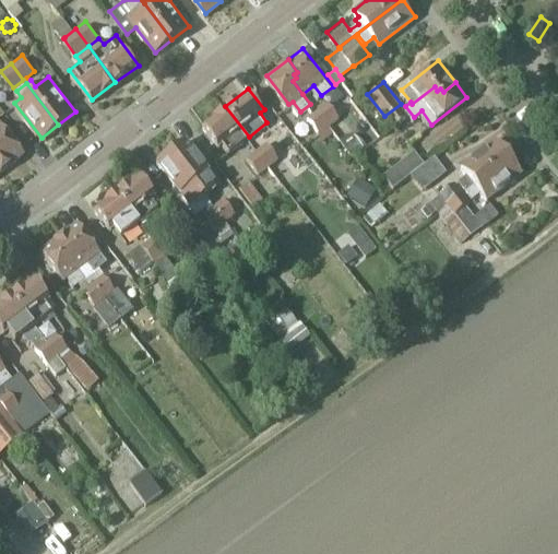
[(328,101),(318,108),(330,124),(341,116),(328,101)]
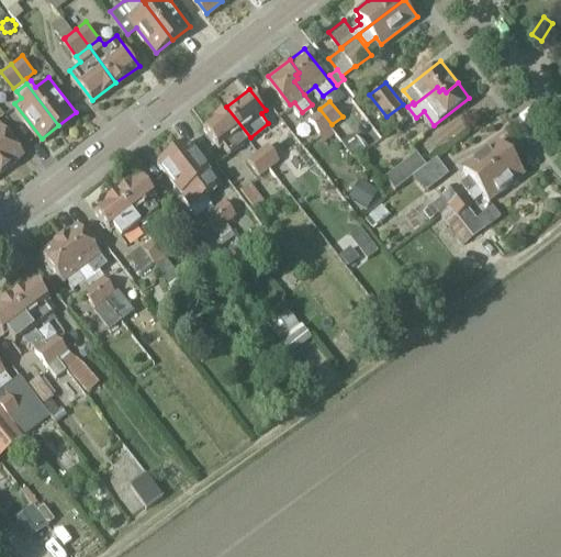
[(411,114),(403,104),(386,117),(394,126),(411,114)]
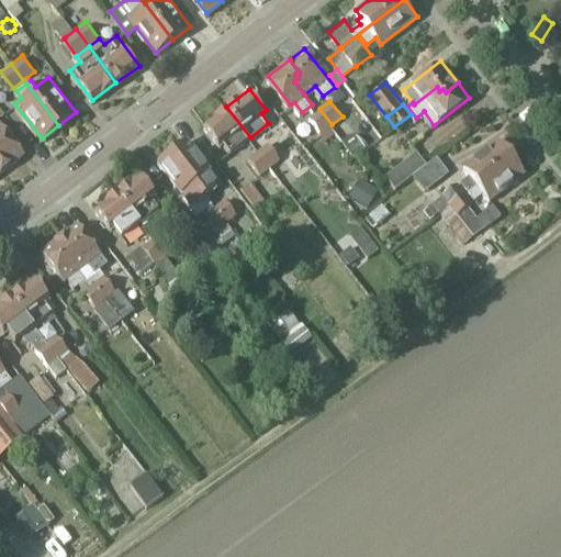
[(250,137),(226,107),(204,124),(220,145),(224,142),(232,152),(250,137)]
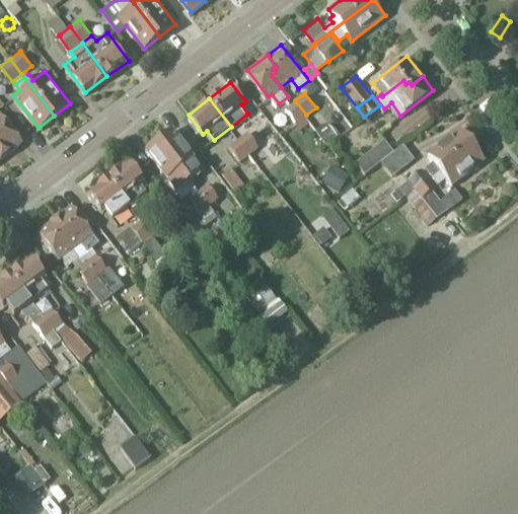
[(306,115),(295,100),(286,107),(297,122),(306,115)]
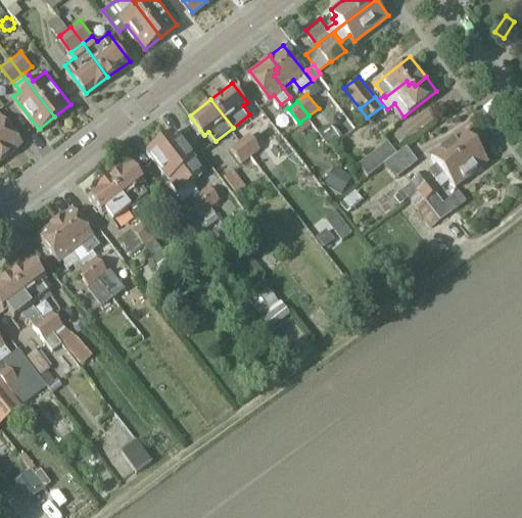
[(0,111),(0,150),(4,156),(22,142),(0,111)]
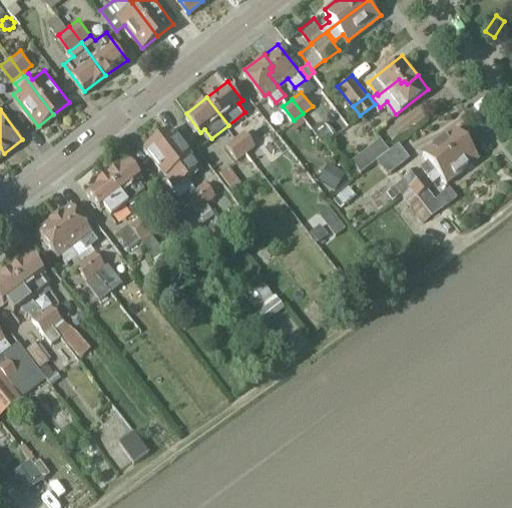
[(332,124),(329,122),(323,120),(318,122),(312,126),(323,141),(325,140),(334,134),(338,131),(332,124)]
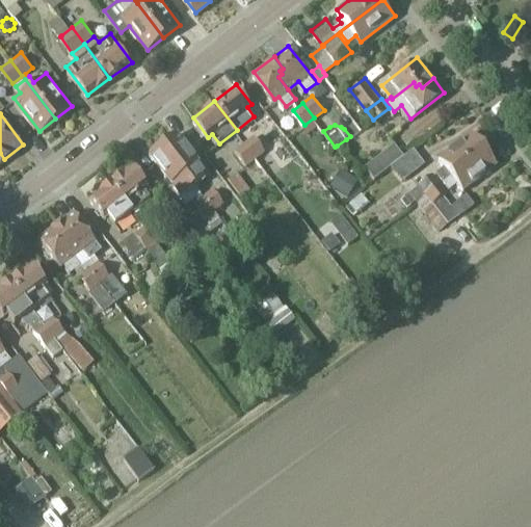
[(444,179),(485,147),(473,130),(441,155),(448,164),(439,172),(444,179)]
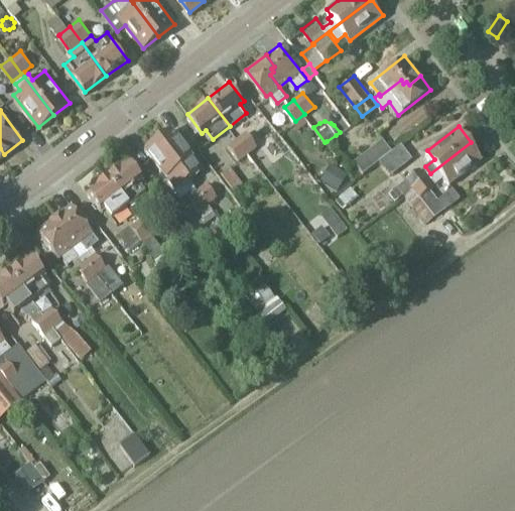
[(158,137),(188,176),(202,166),(171,127),(158,137)]
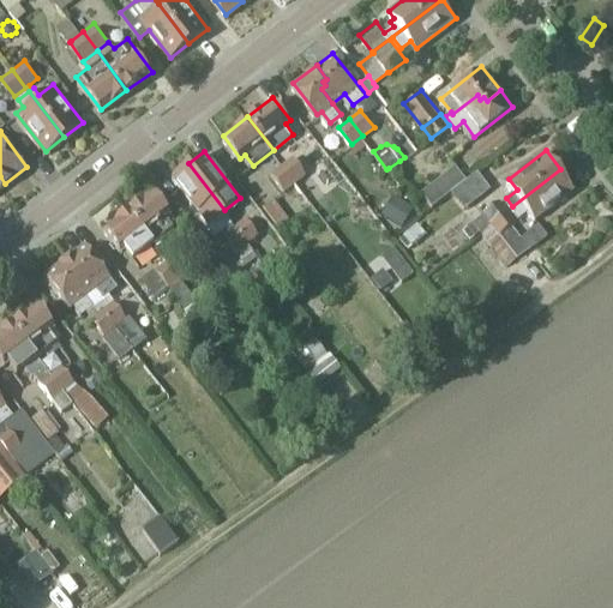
[(294,154),(282,162),(295,180),(295,179),(306,172),(294,154)]
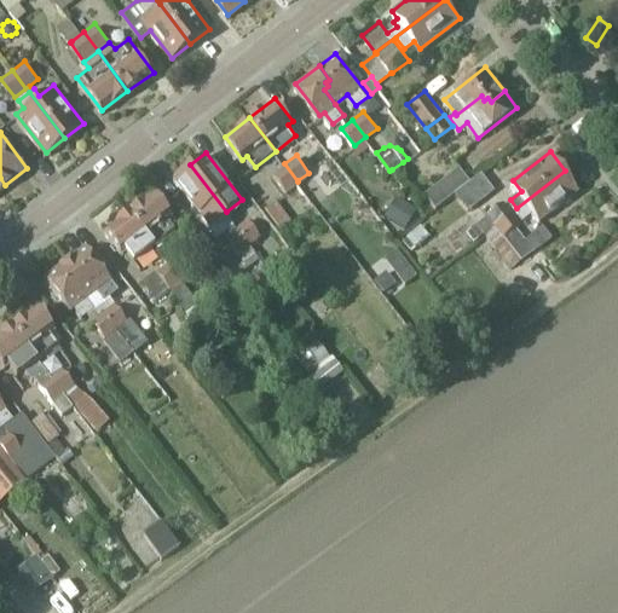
[(298,181),(284,163),(273,172),(287,190),(298,181)]
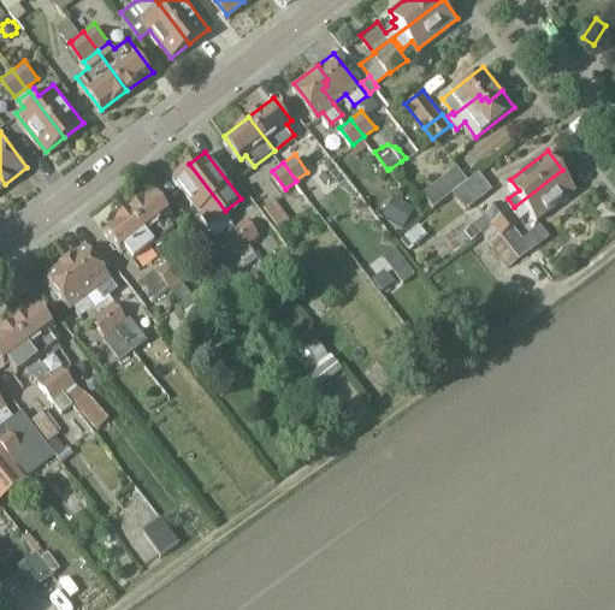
[(230,240),(225,234),(237,225),(234,220),(225,211),(189,164),(173,176),(210,223),(208,224),(224,244),(230,240)]
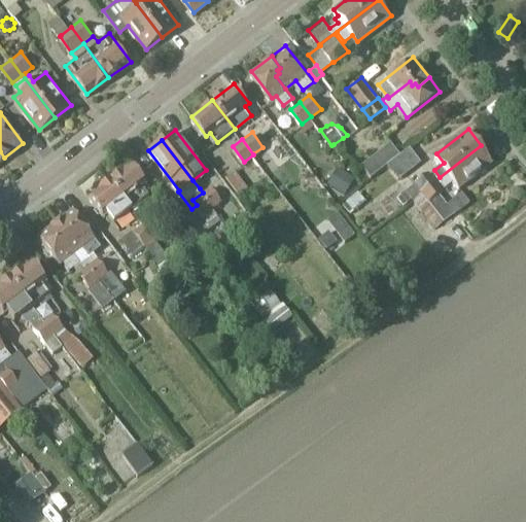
[(387,163),(401,152),(391,140),(352,170),(362,183),(387,163)]
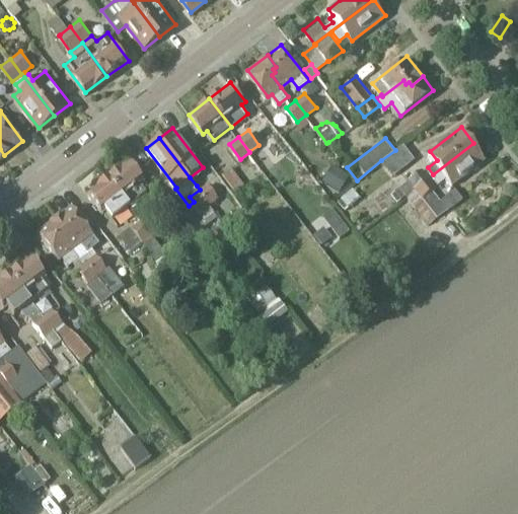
[(395,150),(381,160),(393,174),(415,157),(404,143),(395,150)]
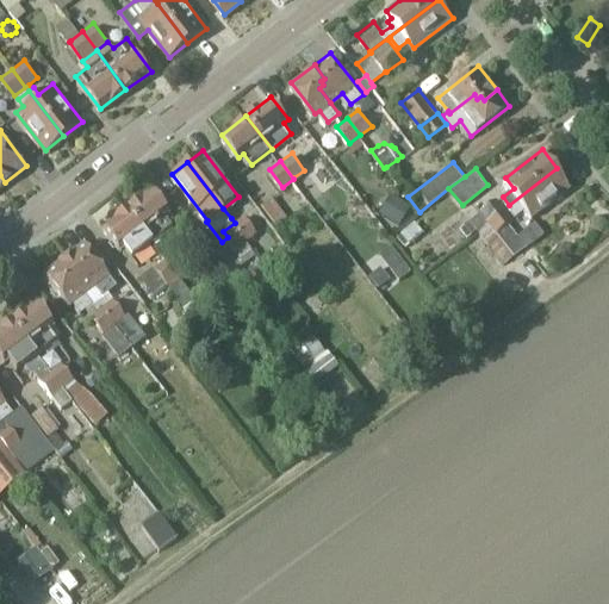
[(570,186),(557,168),(509,205),(515,212),(524,205),(532,215),(570,186)]
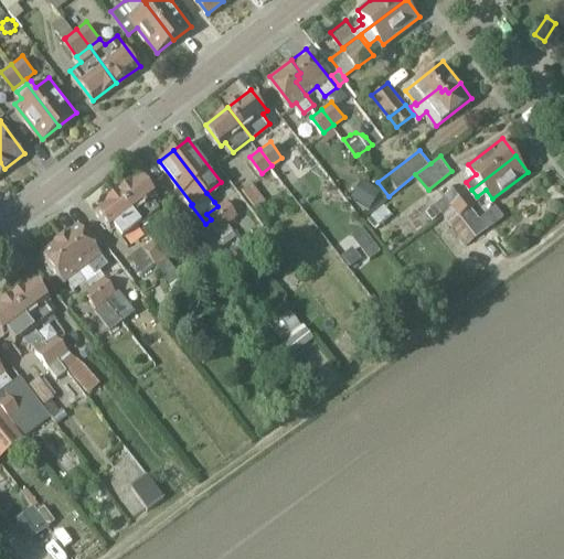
[(141,173),(119,191),(142,222),(161,207),(153,197),(158,194),(141,173)]
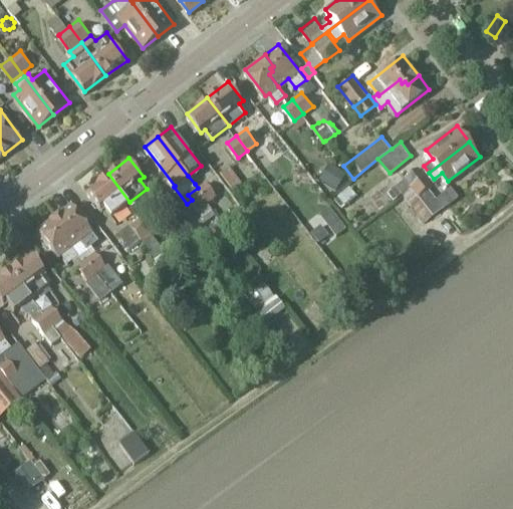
[(346,171),(330,161),(320,177),(337,188),(346,171)]
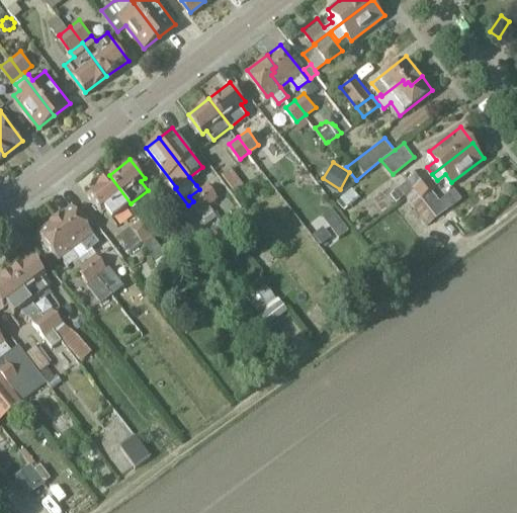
[(232,165),(223,172),(237,190),(246,184),(232,165)]
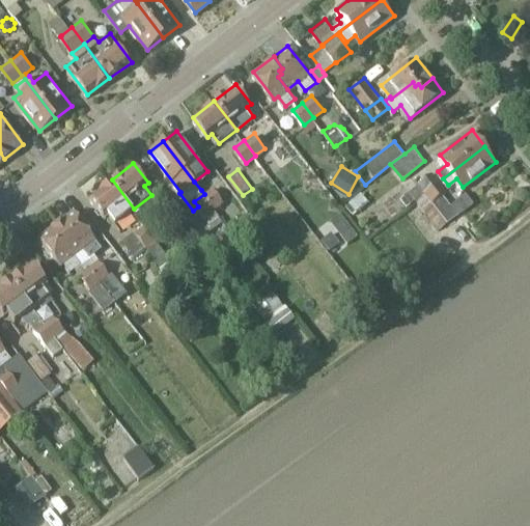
[(425,191),(440,181),(433,171),(401,196),(408,204),(425,191)]
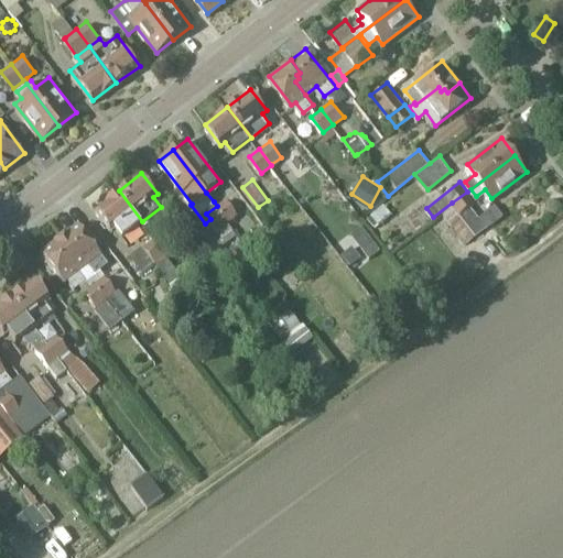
[(142,221),(119,190),(96,208),(112,229),(116,227),(123,236),(142,221)]
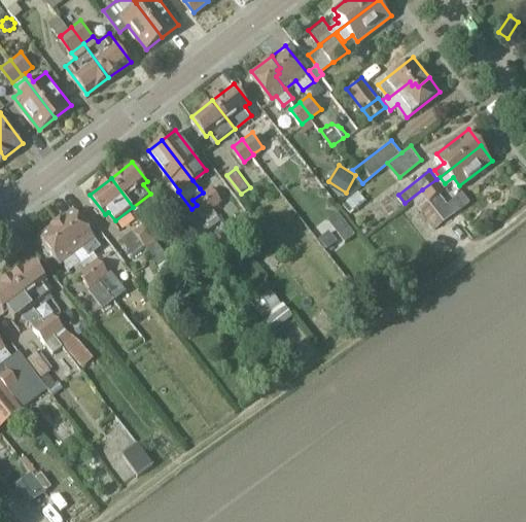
[(445,188),(436,179),(422,189),(445,219),(470,200),(462,189),(448,202),(440,192),(445,188)]
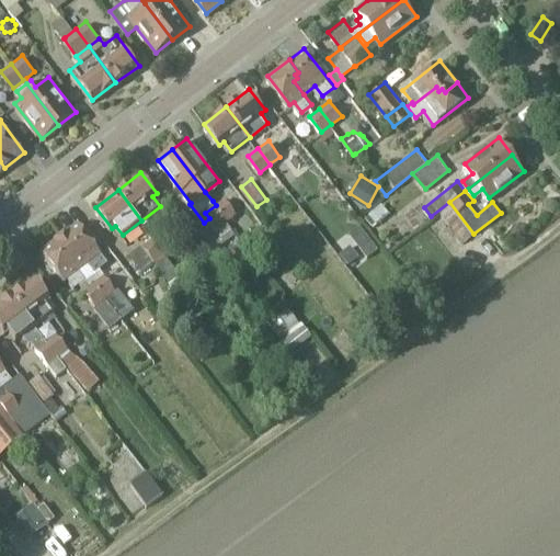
[(225,197),(216,205),(228,220),(237,213),(225,197)]
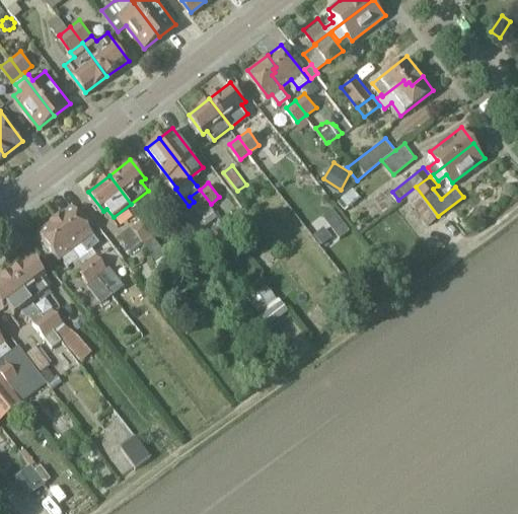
[(211,204),(200,190),(190,197),(194,202),(201,211),(201,210),(202,211),(211,204)]
